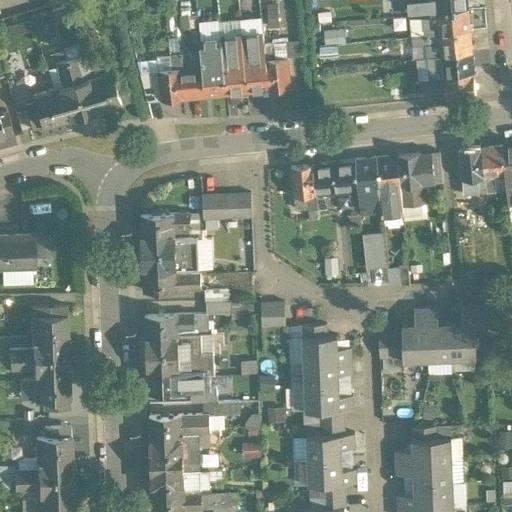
[(410,0),(412,16),(422,15),(423,15),(421,0),(410,0)]
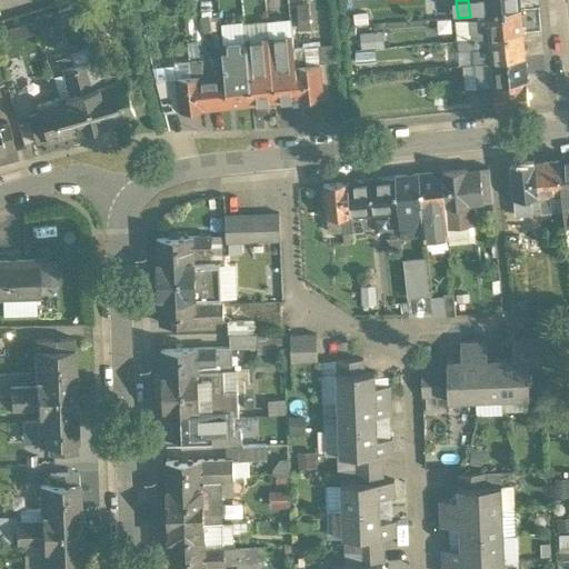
[(518,0),(483,0),(485,2),(486,16),(519,12),(518,0)]
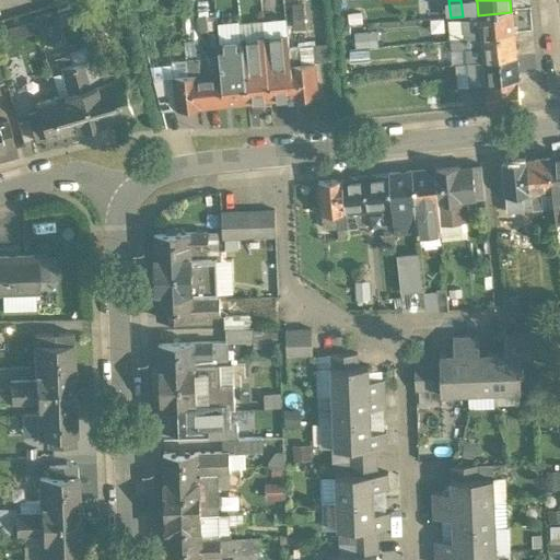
[(477,2),(462,4),(463,16),(478,15),(477,2)]
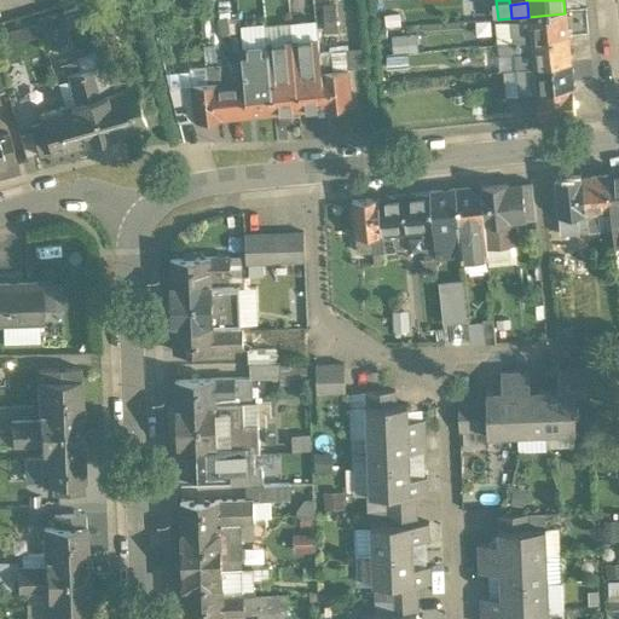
[(335,7),(324,9),(327,33),(337,32),(335,7)]
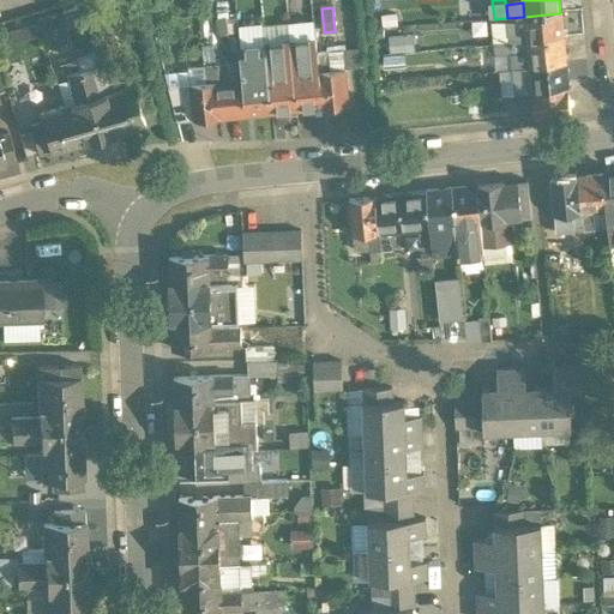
[(560,13),(524,17),(525,30),(527,42),(563,38),(560,13)]
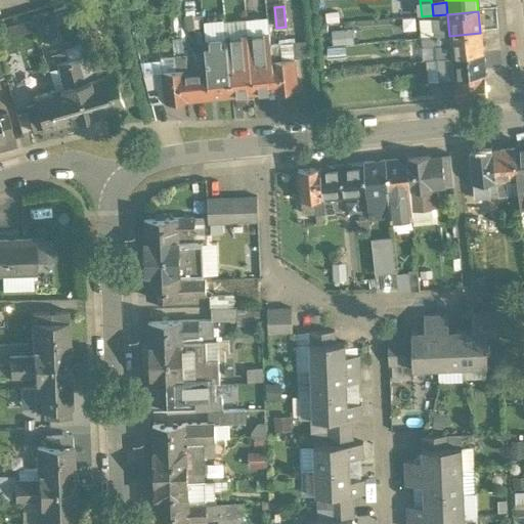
[(219,13),(210,14),(212,28),(221,26),(219,13)]
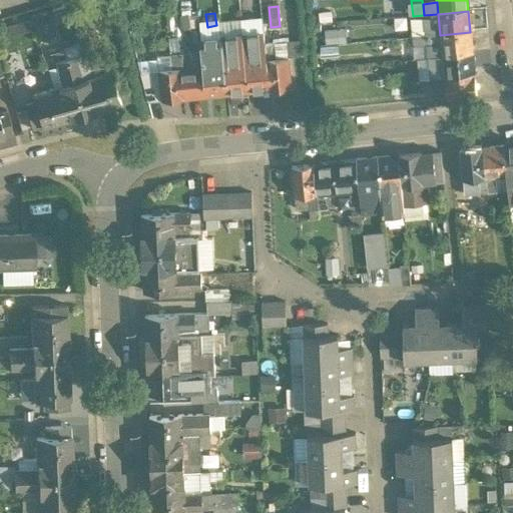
[(424,15),(423,15),(424,28),(425,28),(425,26),(439,25),(438,14),(424,15)]
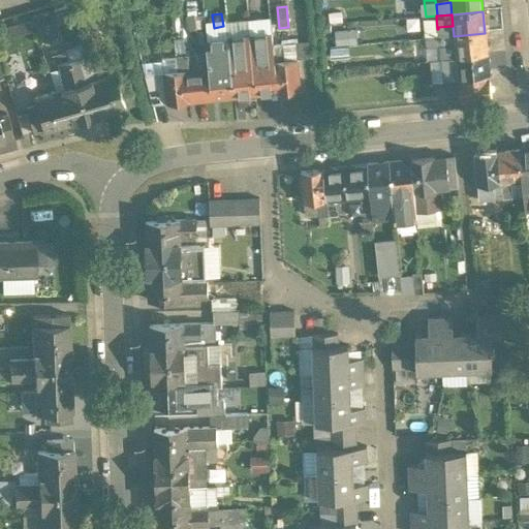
[(453,26),(438,27),(438,29),(439,37),(439,38),(454,36),(453,26)]
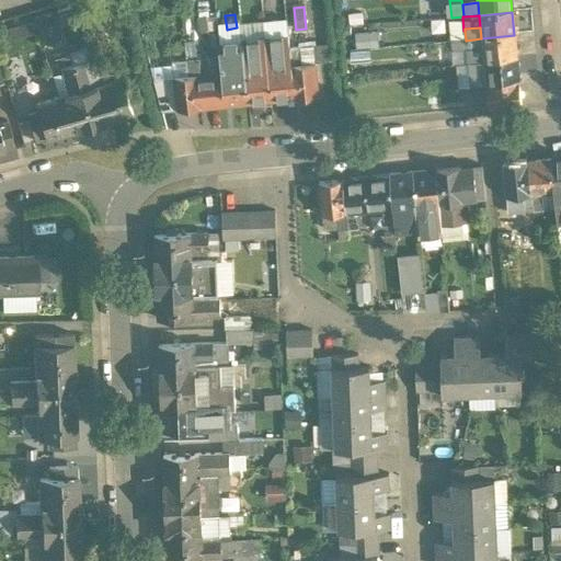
[(514,35),(481,38),(482,49),(483,61),(516,58),(514,35)]
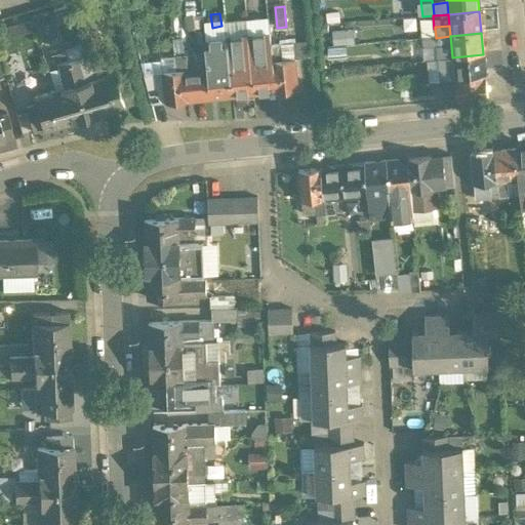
[(269,34),(247,36),(250,64),(272,62),(271,47),(271,46),(269,34)]
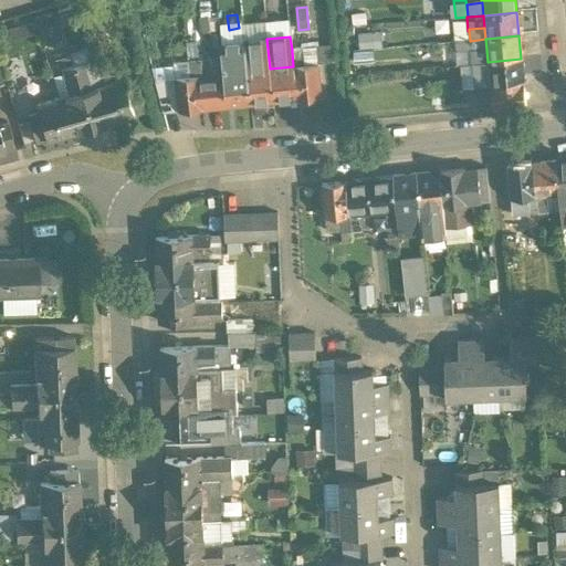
[(266,39),(244,41),(245,54),(248,71),(270,69),(266,39)]
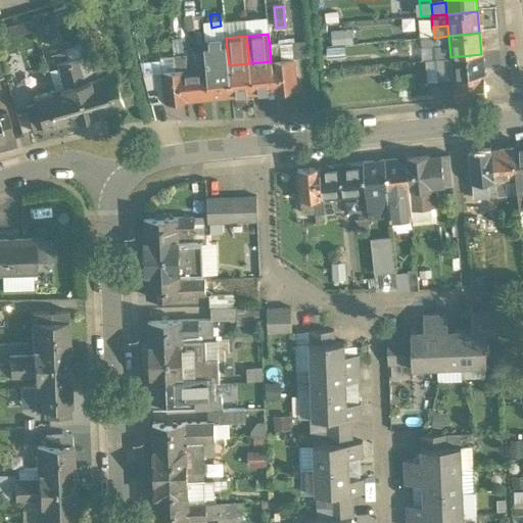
[(343,36),(332,37),(333,47),(344,47),(343,36)]
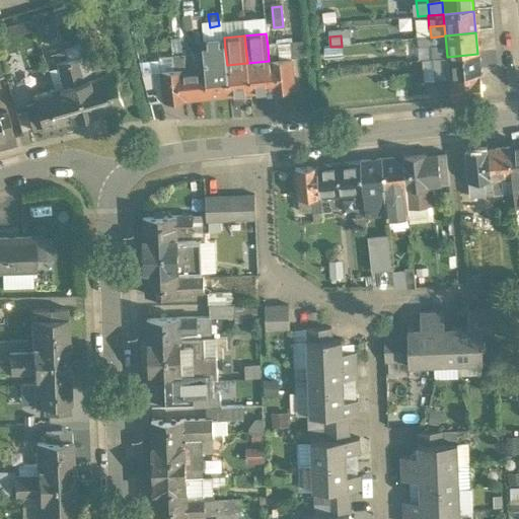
[(445,35),(431,38),(432,47),(446,46),(445,35)]
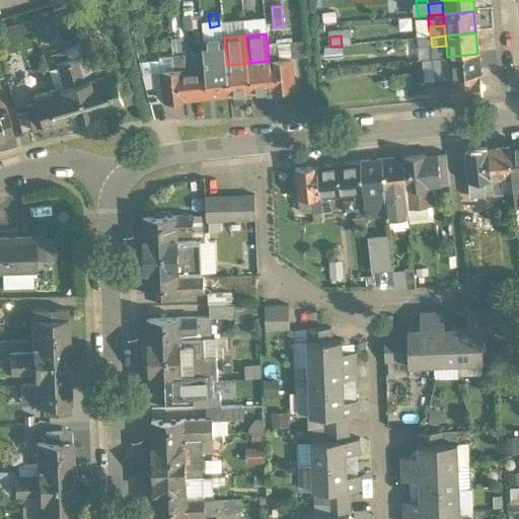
[(431,36),(418,39),(419,48),(432,47),(431,38),(431,36)]
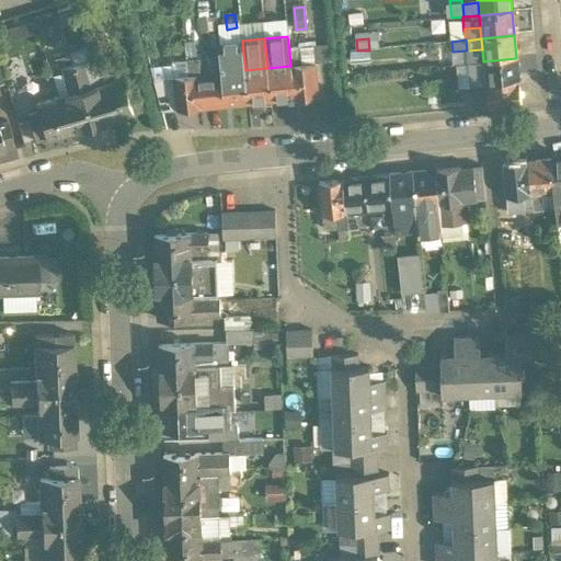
[(300,48),(290,49),(289,50),(290,66),(301,65),(300,48)]
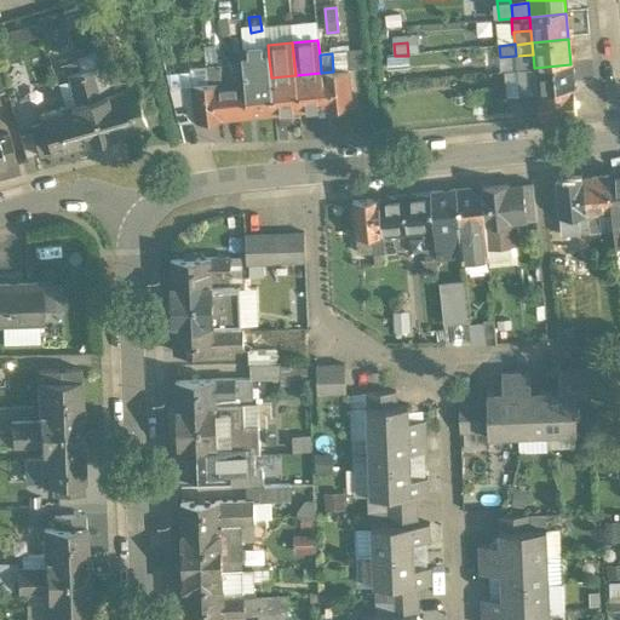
[(533,55),(516,56),(517,70),(534,68),(533,55)]
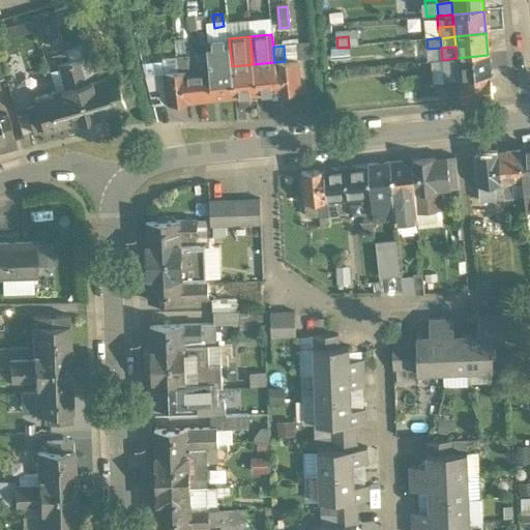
[(126,48),(115,50),(119,64),(130,62),(126,48)]
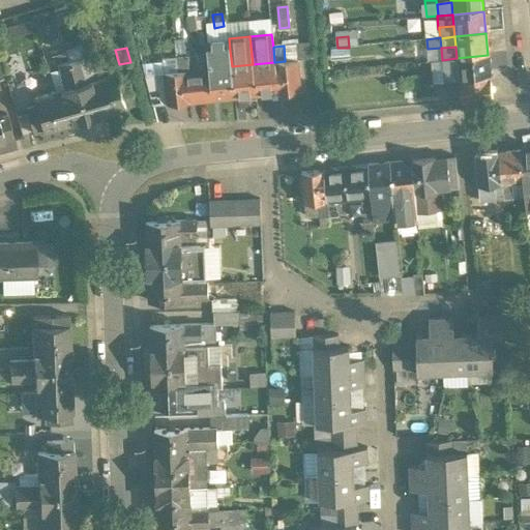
[(349,48),(331,49),(331,60),(349,58),(349,48)]
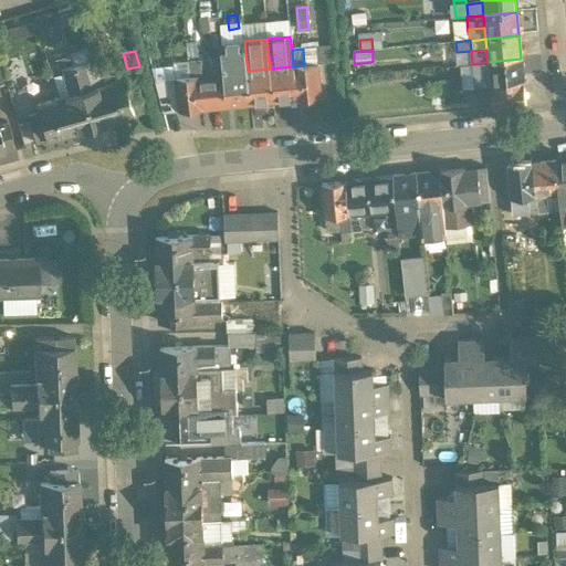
[(471,51),(457,52),(458,65),(472,64),(471,51)]
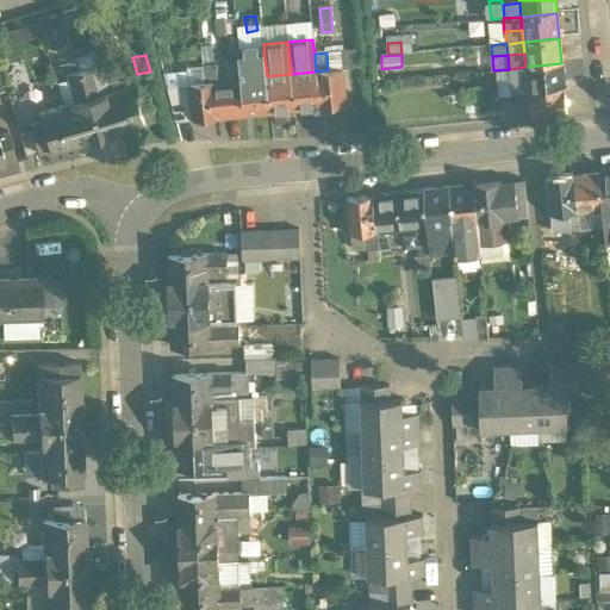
[(265,58),(251,60),(254,78),(266,76),(267,76),(265,58)]
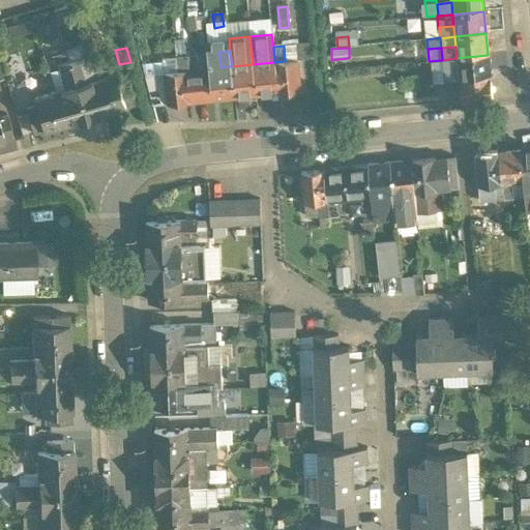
[(196,55),(185,56),(187,70),(197,69),(196,55)]
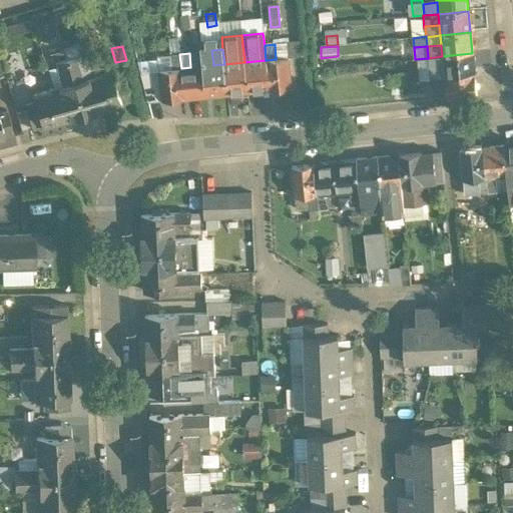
[(472,53),(442,56),(443,68),(444,77),(474,74),(472,53)]
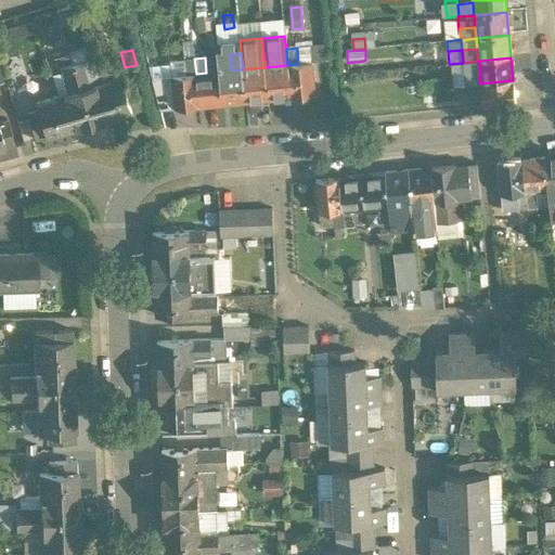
[(194,59),(184,60),(185,75),(196,74),(194,59)]
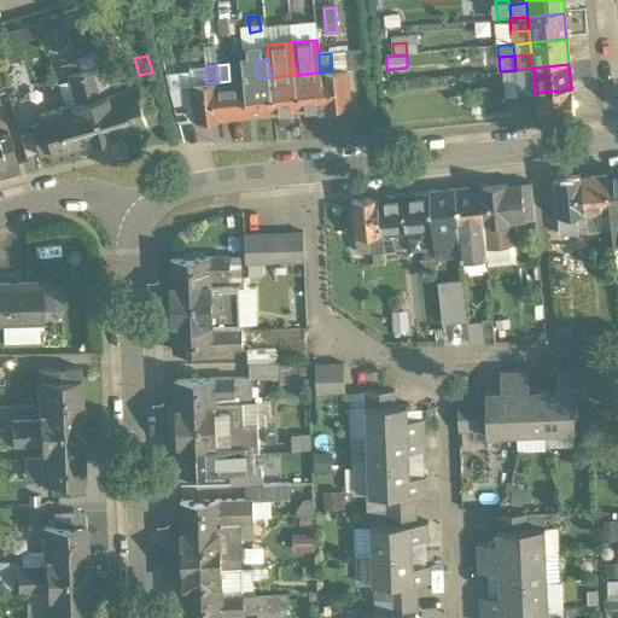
[(205,66),(190,69),(192,86),(207,83),(205,66)]
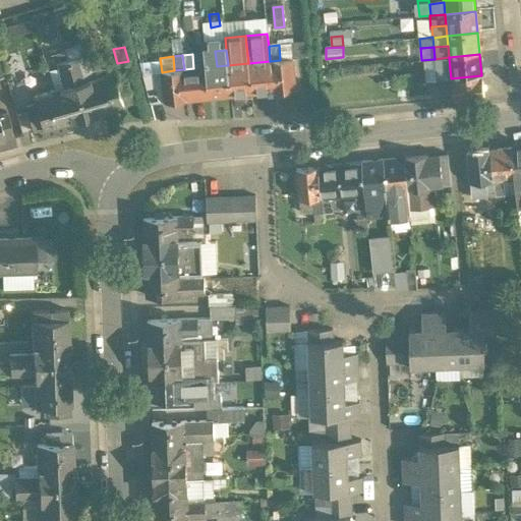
[(449,57),(435,59),(436,70),(450,69),(449,57)]
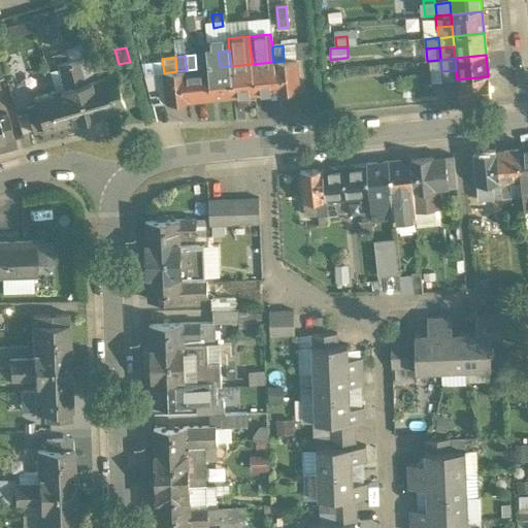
[(77,60),(67,63),(74,87),(84,84),(78,65),(77,60)]
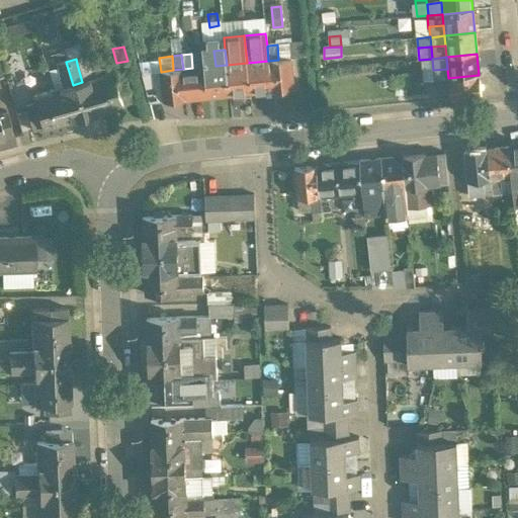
[(278,60),(268,61),(271,91),(293,89),(290,59),(278,60)]
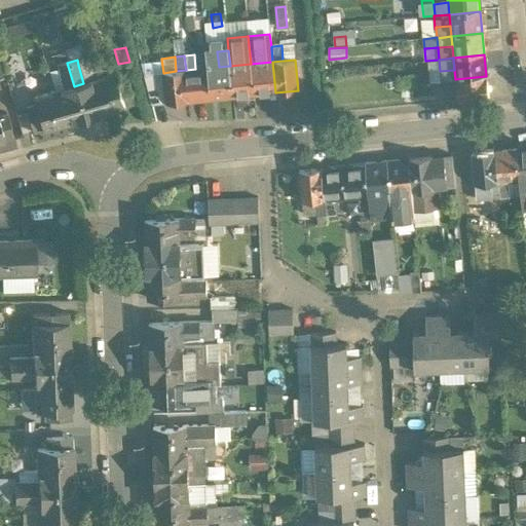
[(439,60),(425,61),(427,83),(441,82),(441,81),(440,71),(439,60)]
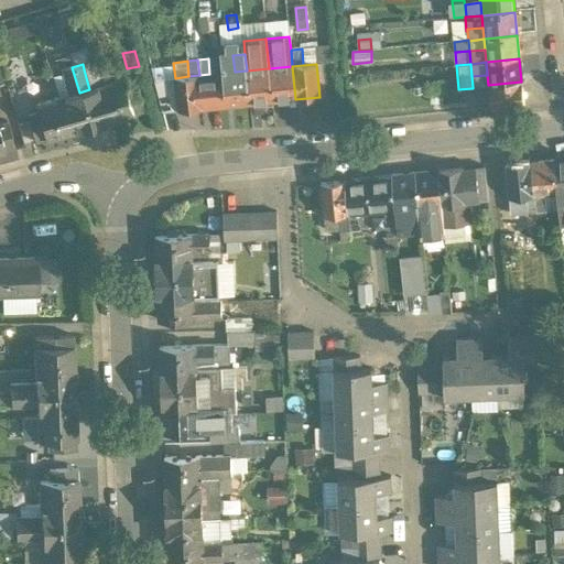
[(96,65),(84,69),(89,89),(100,86),(96,65)]
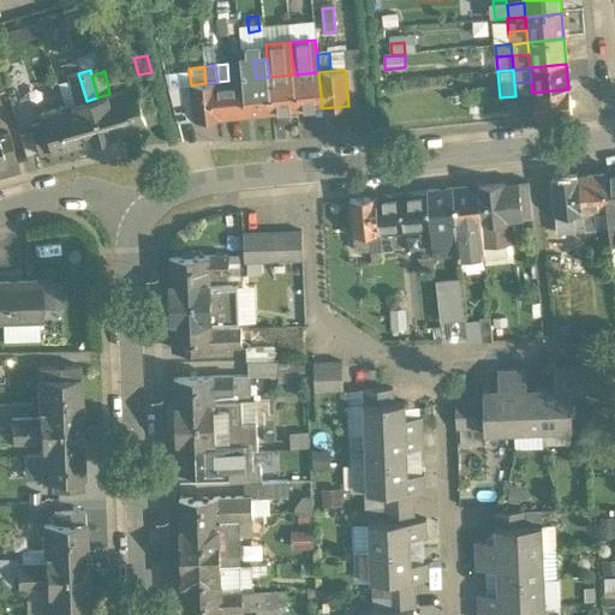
[(78,72),(66,76),(73,103),(87,101),(78,73),(78,72)]
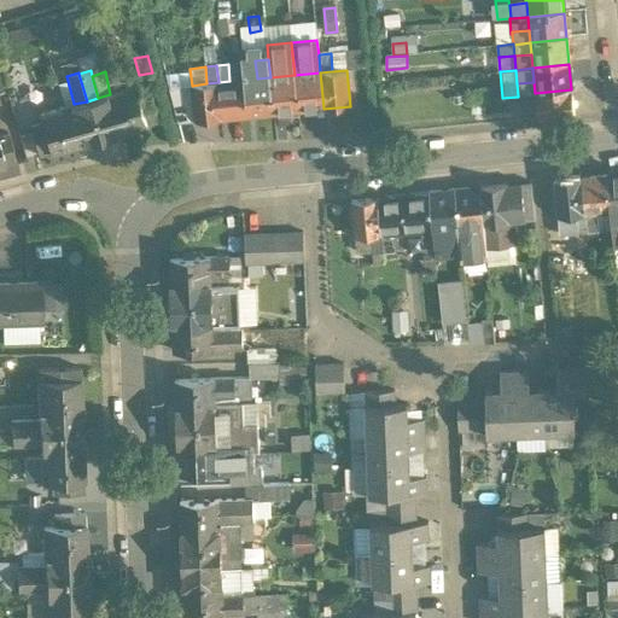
[(320,73),(295,75),(298,111),(324,109),(320,73)]
